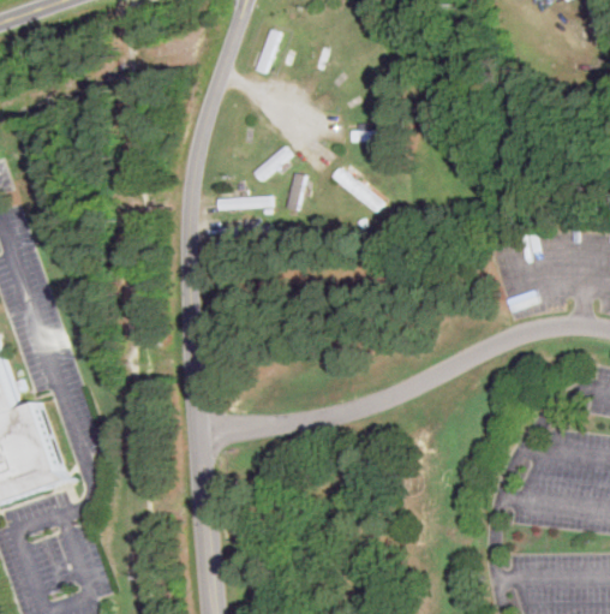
[(256,70),(265,73),(279,33),(269,29),(256,70)]
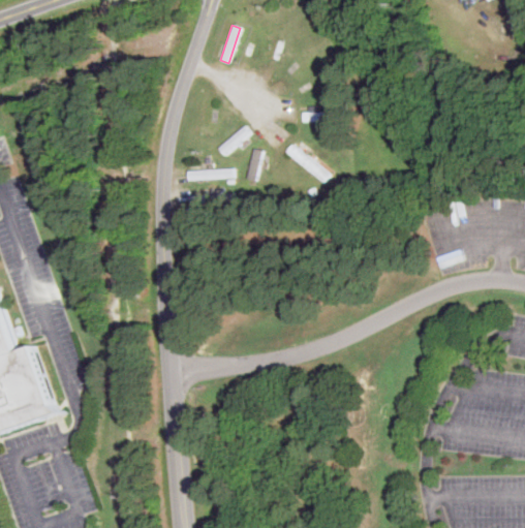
[(336,113),(302,113),(302,122),(336,122),(336,113)]
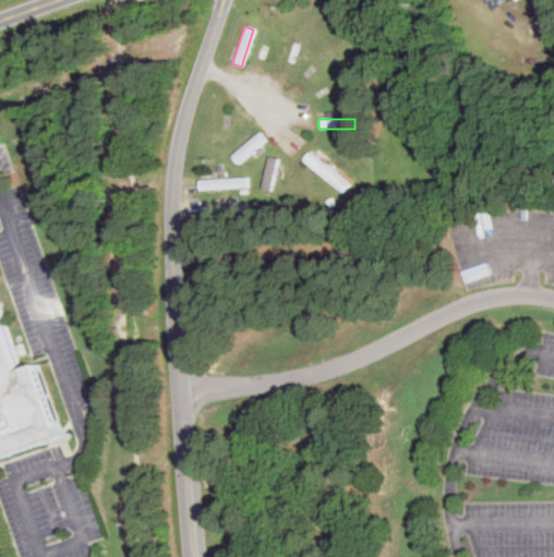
[(263,140),(257,133),(229,156),(236,164),(263,140)]
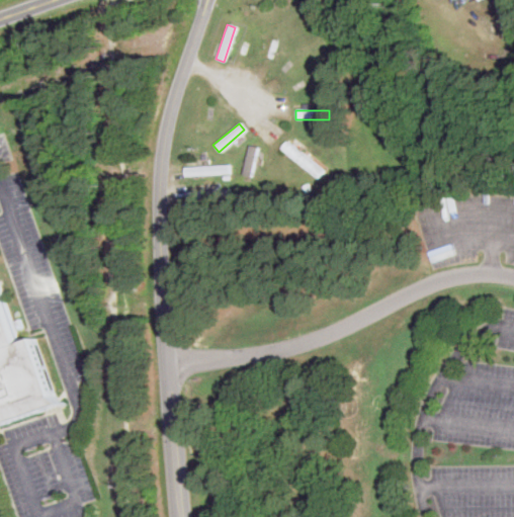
[(322,171),(286,142),(279,149),(316,179),(322,171)]
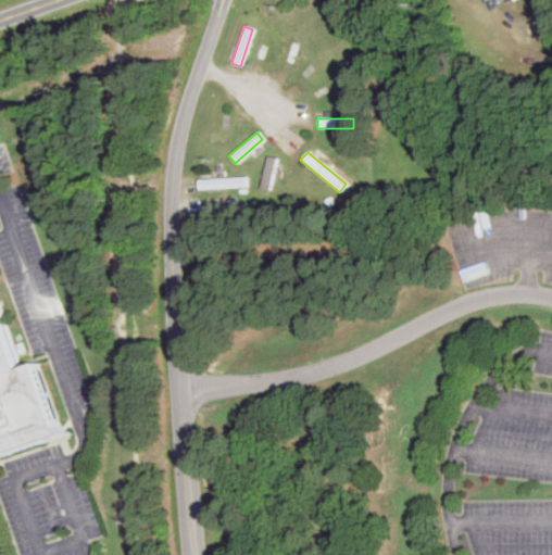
[(267,189),(277,159),(267,155),(259,187),(267,189)]
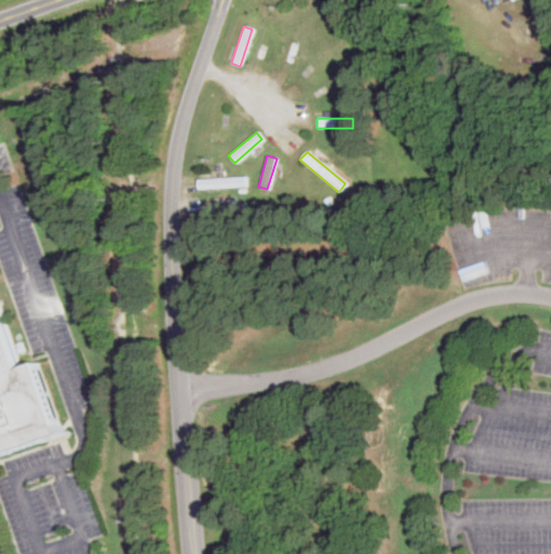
[(244,188),(244,178),(196,178),(197,189),(244,188)]
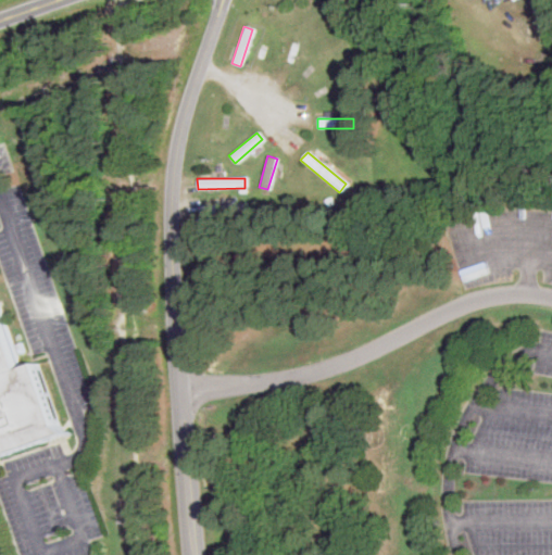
[(0,450),(53,431),(28,362),(12,368),(0,335),(0,450)]
